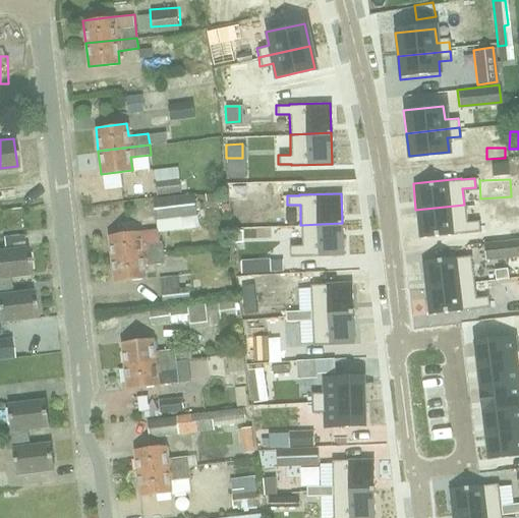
[(199,197),(155,199),(157,227),(200,224),(199,197)]
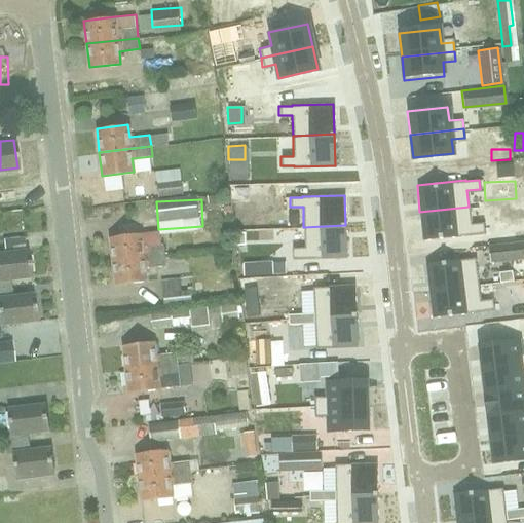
[(469,207),(419,212),(422,239),(471,234),(471,233),(484,231),(483,222),(470,224),(469,207)]
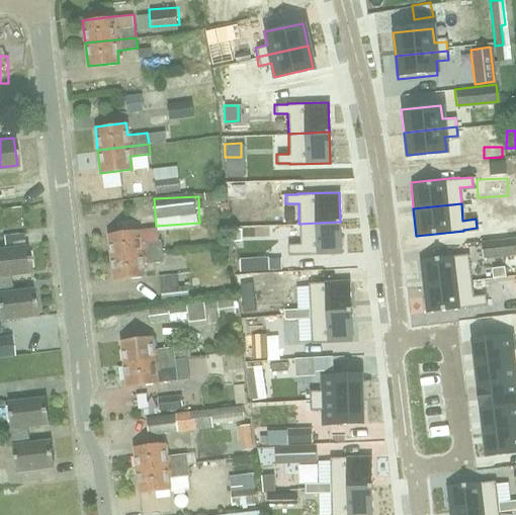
[(299,244),(286,244),(286,253),(299,253),(299,254),(340,253),(340,222),(298,224),(299,244)]
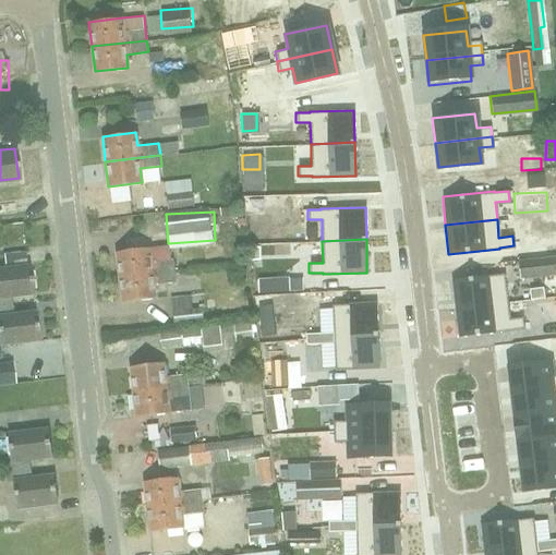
[(171,255),(170,241),(150,243),(152,257),(171,255)]
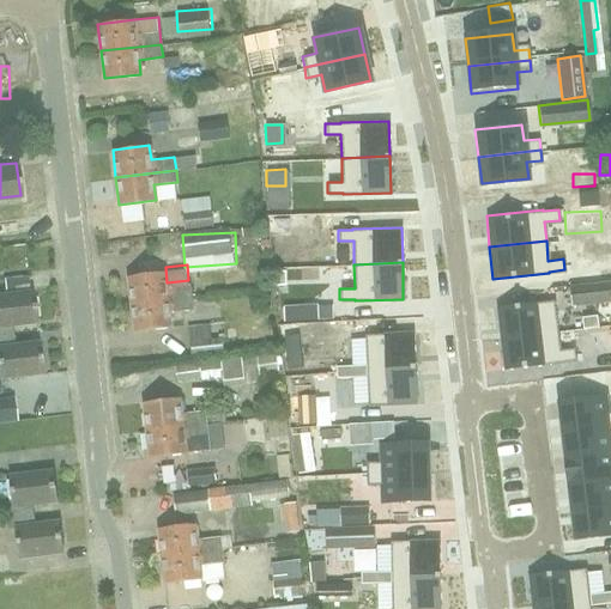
[(284,284),(284,269),(274,269),(276,284),(284,284)]
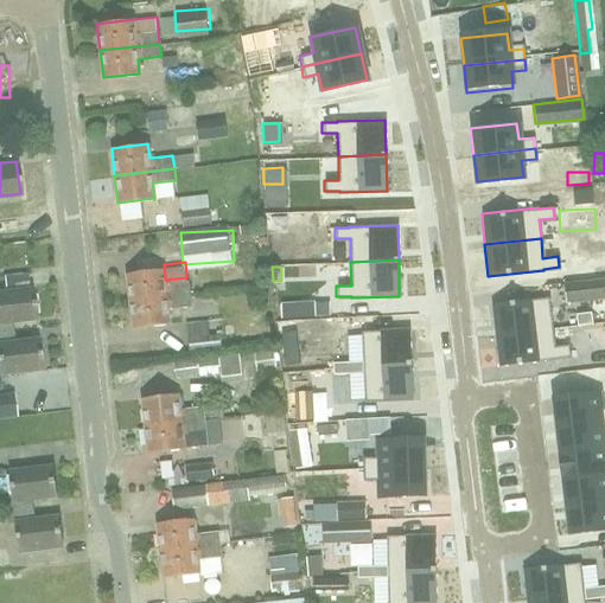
[(129,300),(189,293),(188,281),(164,283),(163,269),(126,273),(129,300)]
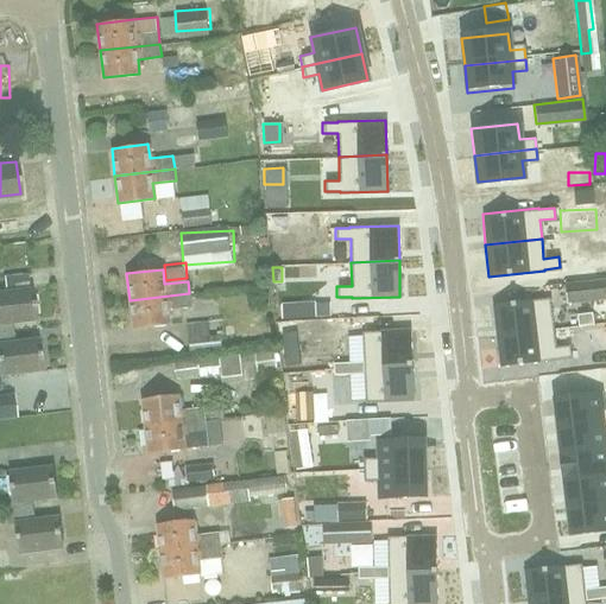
[(566,302),(605,297),(605,278),(563,283),(566,302)]
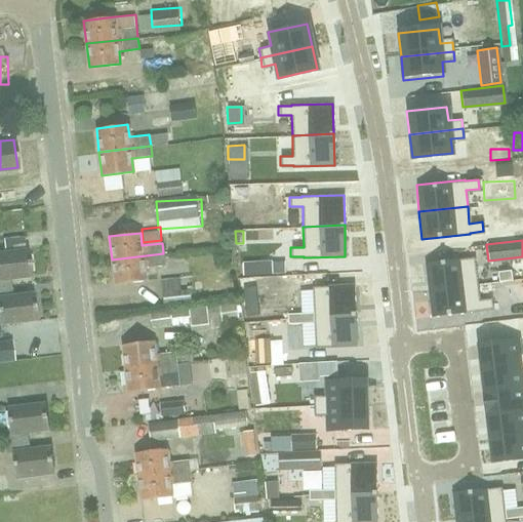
[(0,286),(5,286),(4,278),(30,275),(27,247),(0,250),(0,286)]
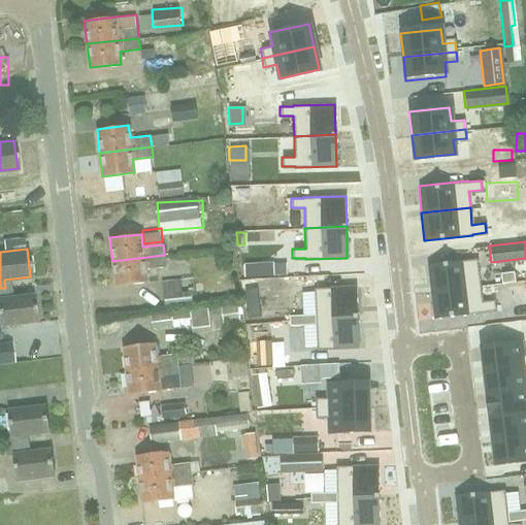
[(164,255),(112,261),(114,285),(146,281),(145,268),(166,266),(164,255)]
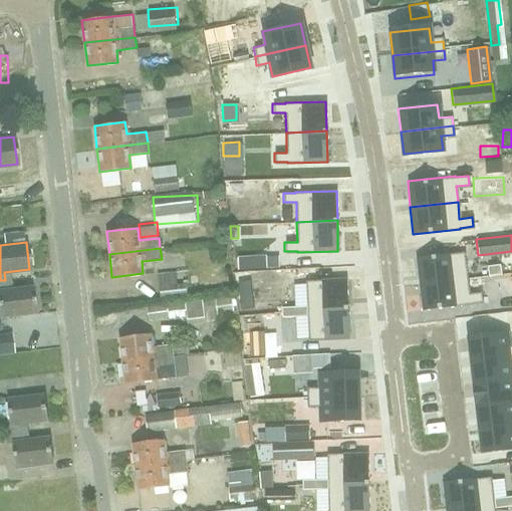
[(464,252),(417,256),(419,283),(467,277),(465,262),(478,261),(477,251),(464,253),(464,252)]
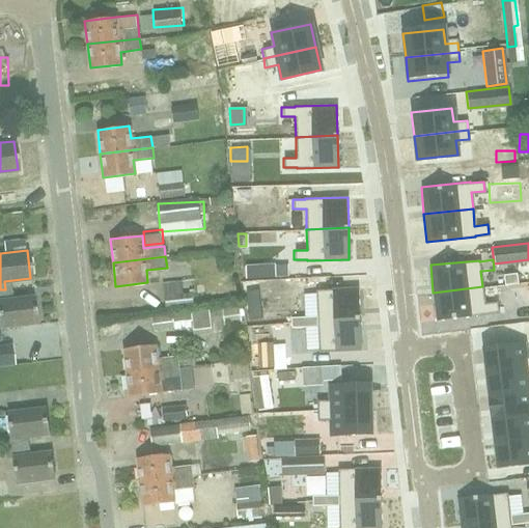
[(329,273),(329,260),(303,260),(303,273),(329,273)]
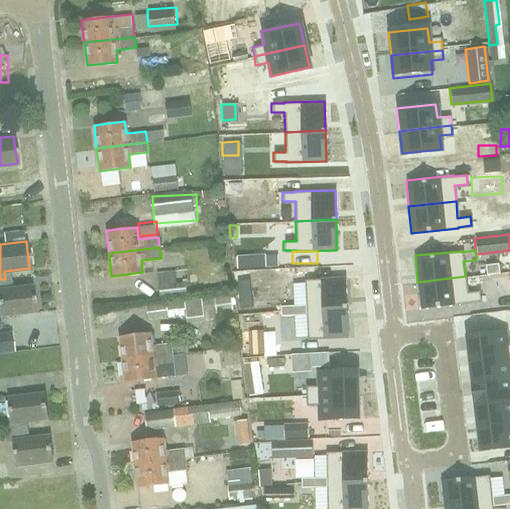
[(264,254),(236,255),(236,267),(264,266),(264,254)]
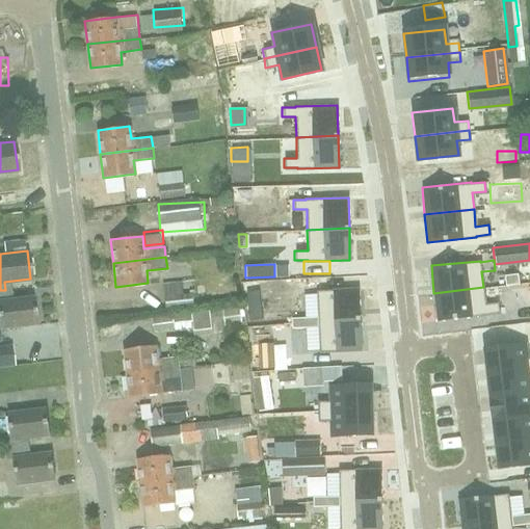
[(517,272),(503,274),(504,284),(518,283),(517,272)]
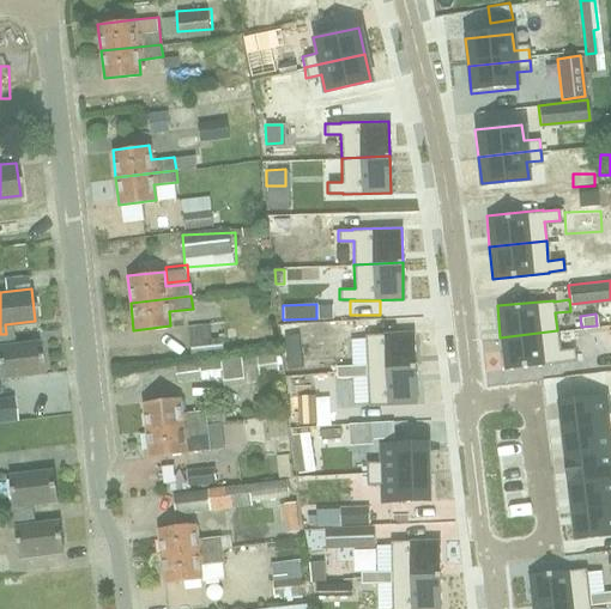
[(366,333),(351,334),(351,345),(366,345),(366,369),(415,366),(415,330),(366,332),(366,333)]
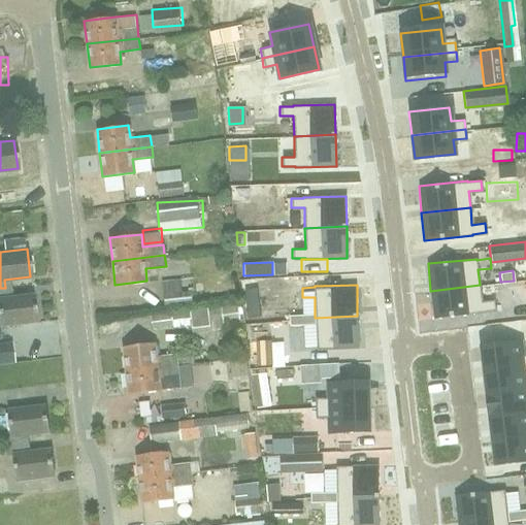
[(480,285),(430,291),(433,318),(482,313),(482,312),(495,310),(494,301),(481,302),(480,285)]
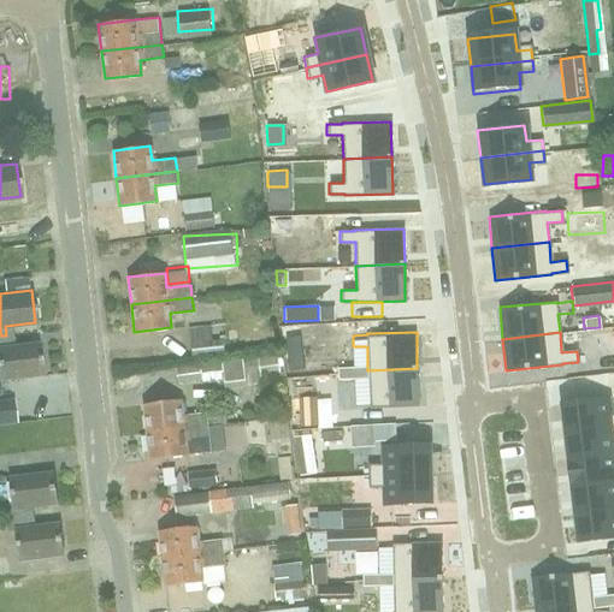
[(6,336),(0,336),(0,379),(41,374),(37,342),(7,345),(6,336)]
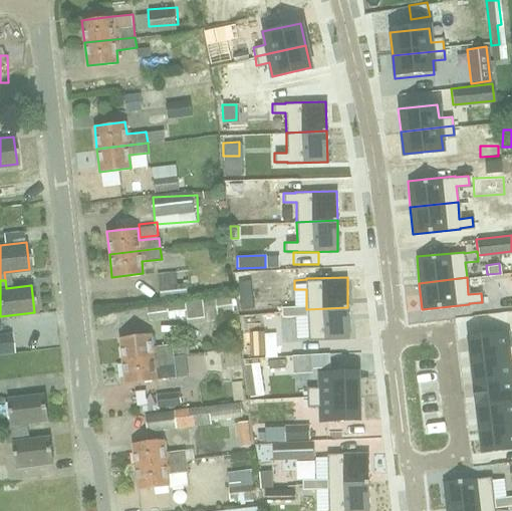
[(252,296),(239,297),(240,307),(253,306),(252,296)]
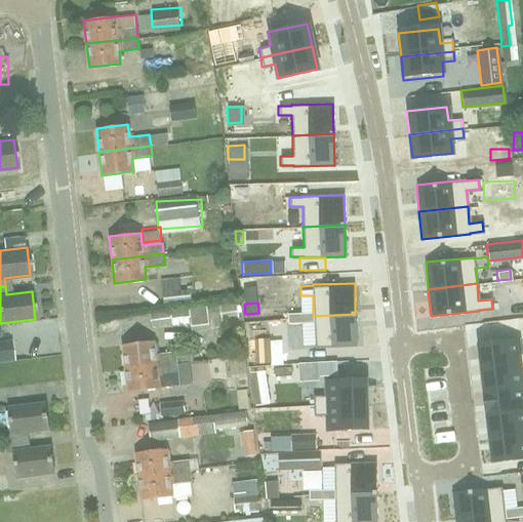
[(300,322),(299,312),(286,313),(287,318),(287,323),(300,322)]
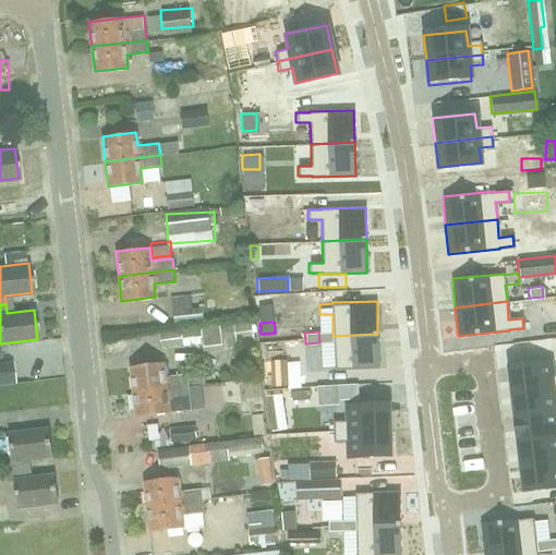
[(335,357),(321,357),(321,368),(335,366),(335,368),(378,366),(377,334),(333,336),(335,357)]
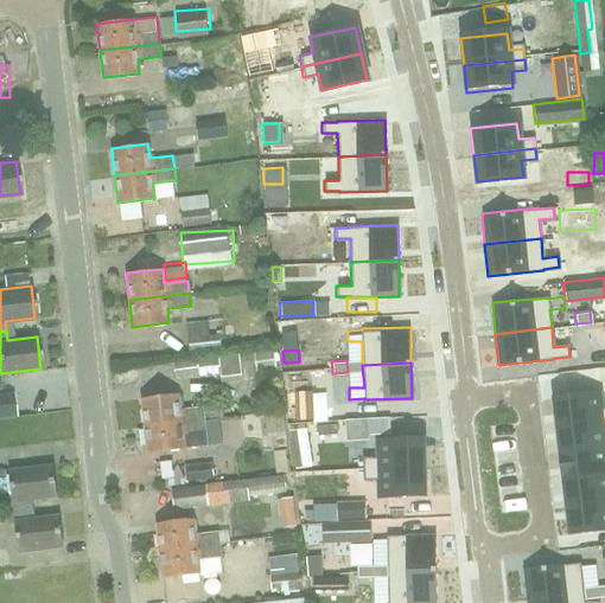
[(322,377),(323,393),(342,392),(341,376),(322,377)]
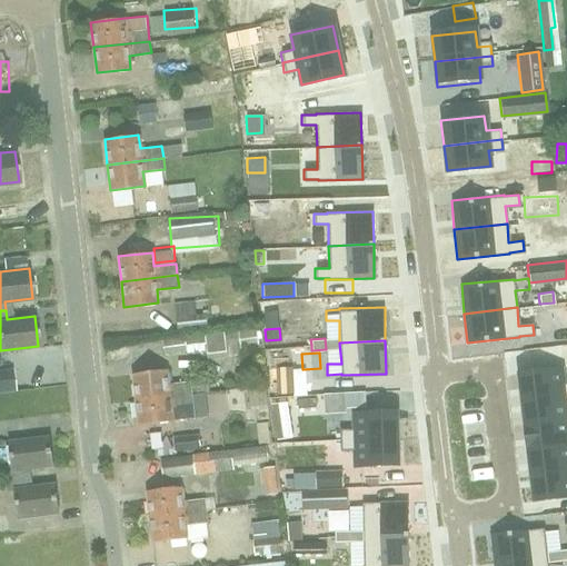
[(275,367),(276,393),(292,391),(291,366),(275,367)]
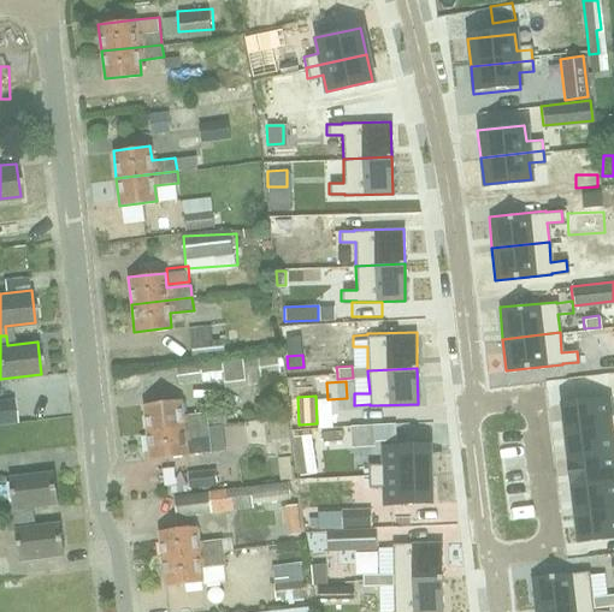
[(565,431),(613,423),(613,413),(609,414),(608,396),(561,402),(565,431)]
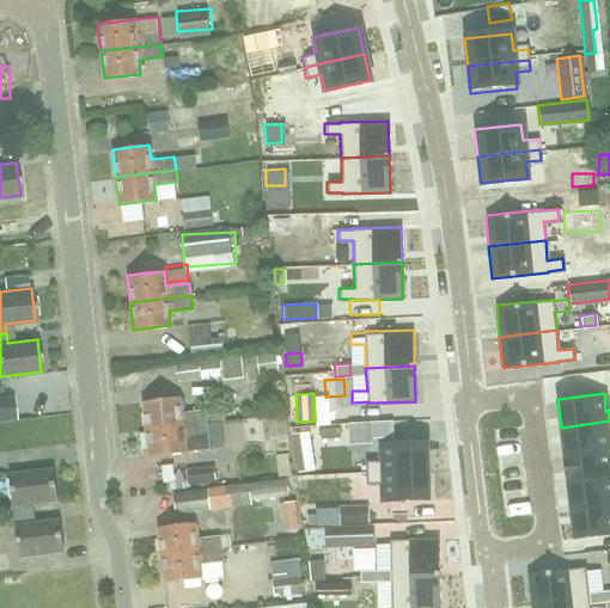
[(145,428),(206,421),(205,409),(181,411),(178,397),(142,400),(145,428)]
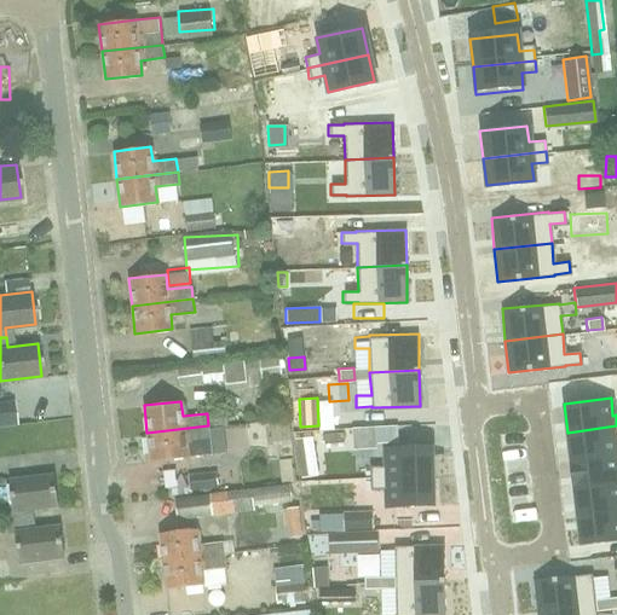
[(265,422),(267,442),(289,440),(287,419),(265,422)]
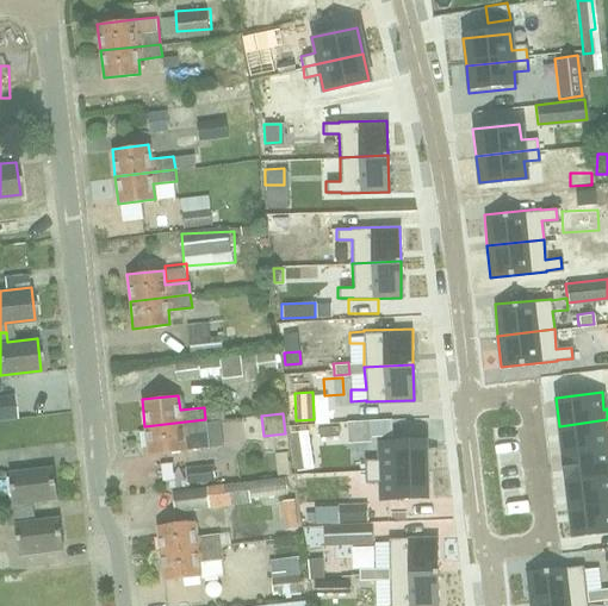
[(390,418),(366,419),(367,433),(391,432),(390,418)]
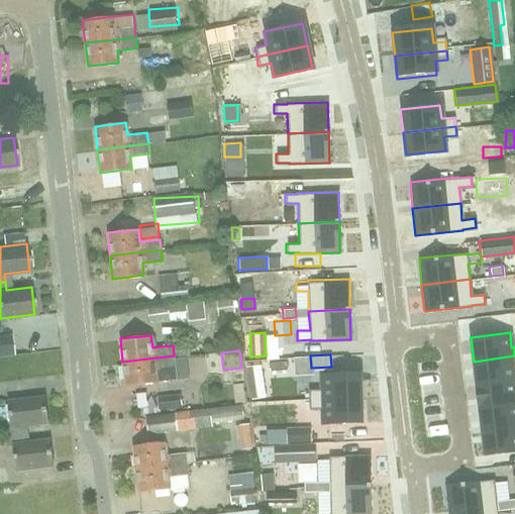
[(174,355),(122,362),(125,385),(157,382),(155,369),(176,366),(174,355)]
